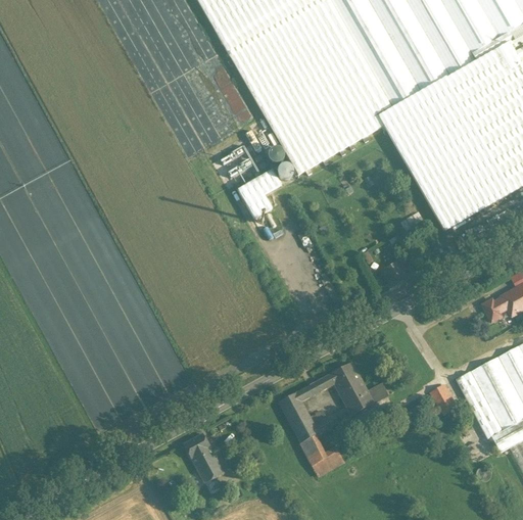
[(98,0),(134,71),(138,61),(135,55),(146,54),(148,53),(148,50),(154,46),(159,48),(164,57),(161,59),(163,64),(160,64),(160,68),(167,81),(169,80),(178,84),(179,86),(183,85),(182,84),(189,86),(190,84),(186,76),(204,74),(196,71),(195,55),(201,58),(211,53),(184,0),(98,0)]
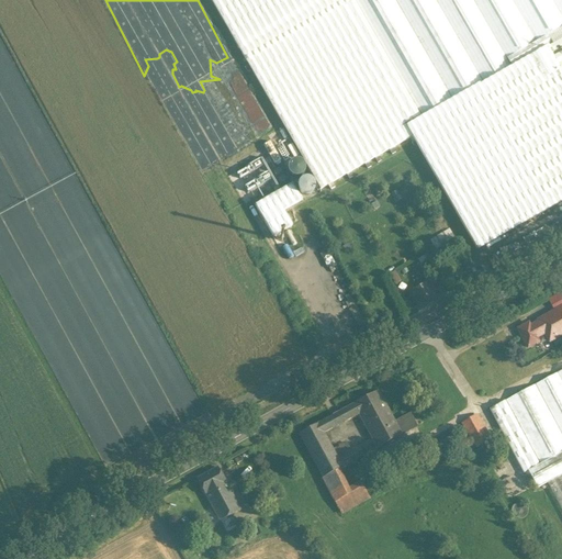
[(213,0),(247,59),(351,0),(213,0)]
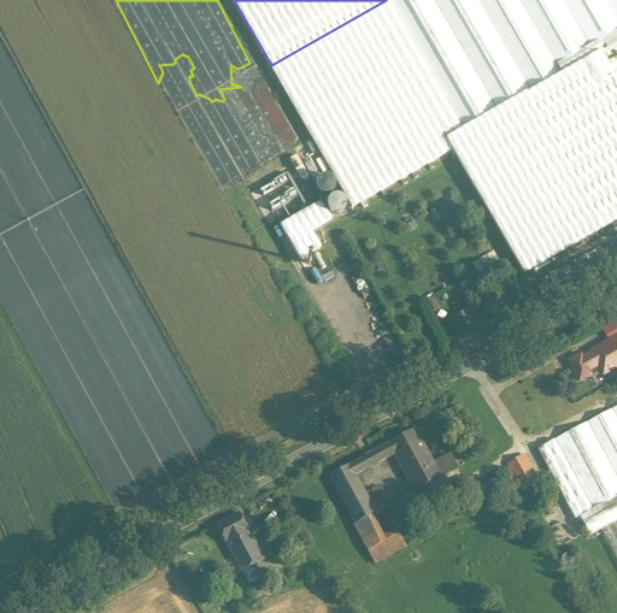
[(386,0),(271,65),(352,205),(452,147),(452,146),(445,135),(462,125),(391,0),(386,0)]
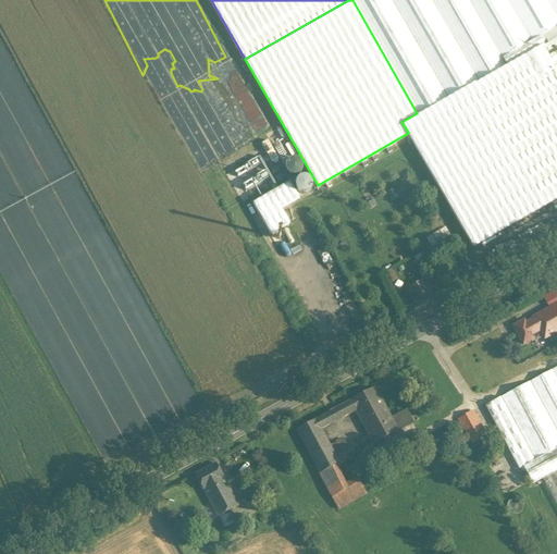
[(353,0),(417,113),(478,78),(432,0),(353,0)]
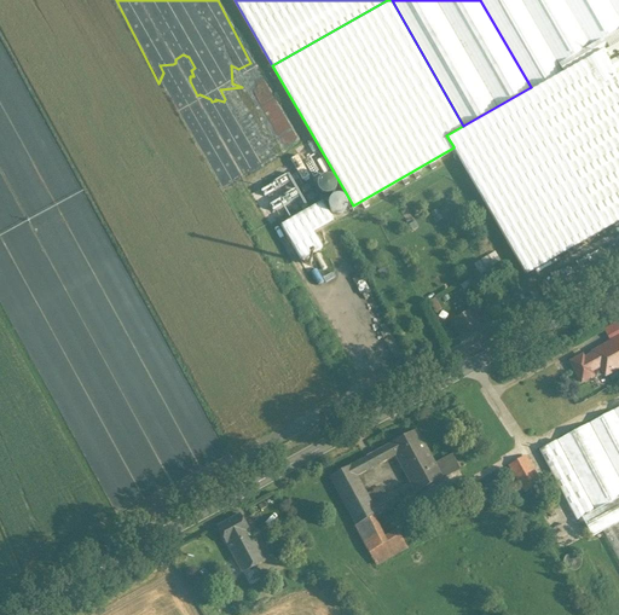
[(563,71),(522,0),(480,0),(531,87),(532,88),(563,71)]
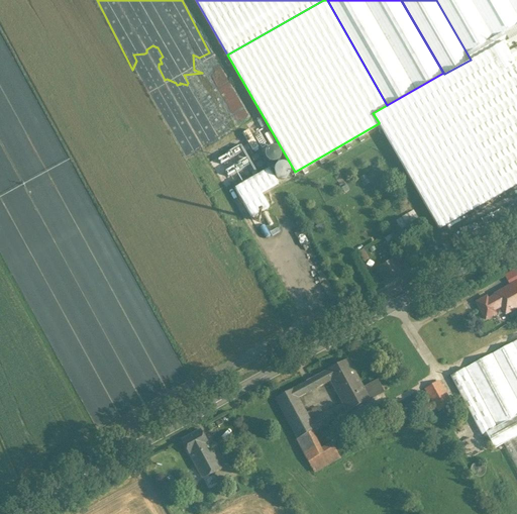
[(516,13),(509,0),(436,0),(471,60),(503,40),(509,49),(513,47),(503,30),(516,22),(516,13)]
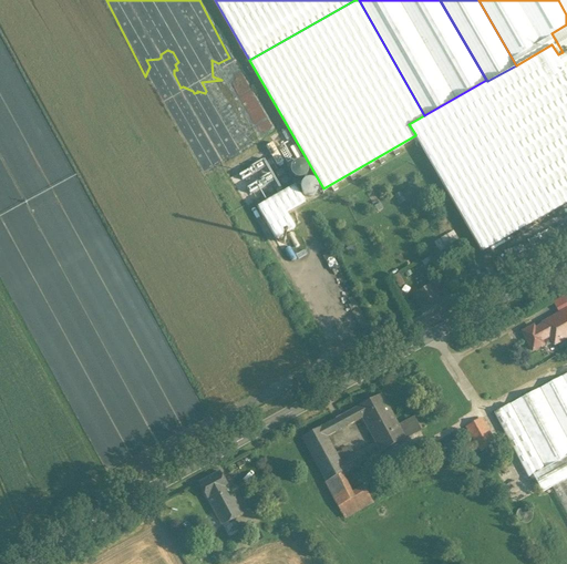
[(566,24),(552,33),(563,52),(566,49),(566,24)]
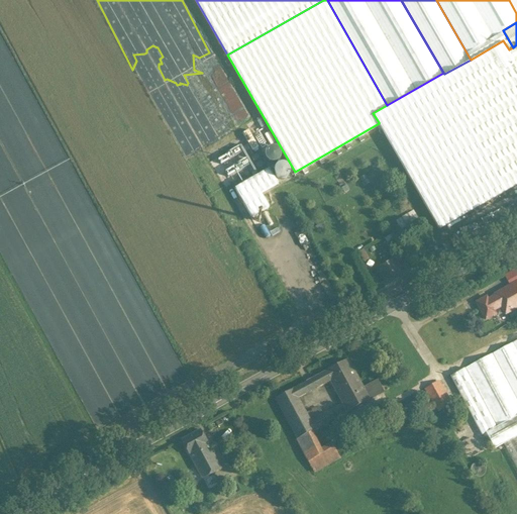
[(471,60),(444,74),(443,73),(387,105),(373,113),(379,122),(379,123),(439,227),(516,183),(516,64),(509,49),(503,40),(471,60)]
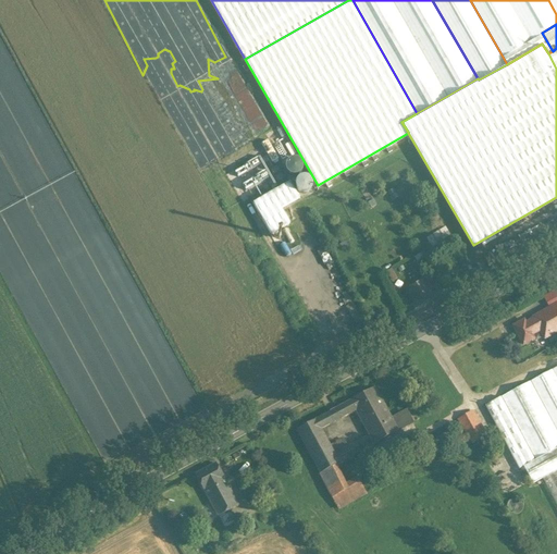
[(200,162),(234,146),(225,126),(217,131),(220,137),(211,140),(200,146),(206,157),(199,159),(200,162)]
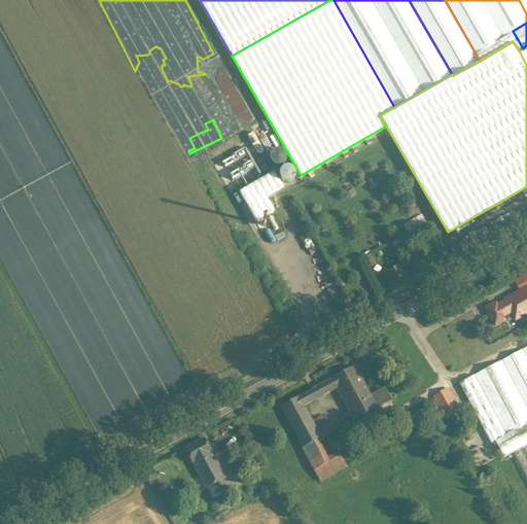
[(376,136),(366,141),(369,146),(379,141),(376,136)]
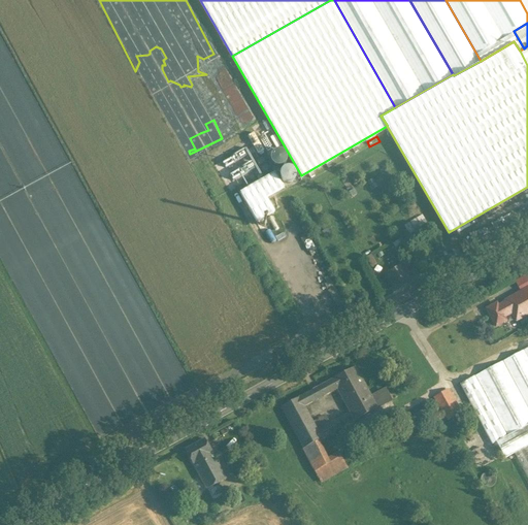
[(222,157),(231,175),(239,171),(243,181),(259,173),(245,145),(222,157)]
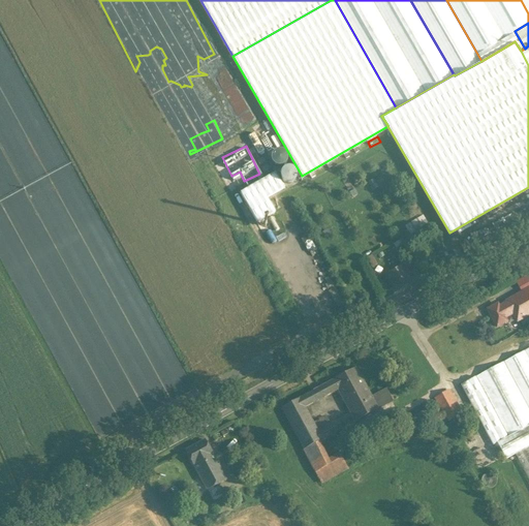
[(267,162),(281,163),(282,150),(268,149),(267,162)]
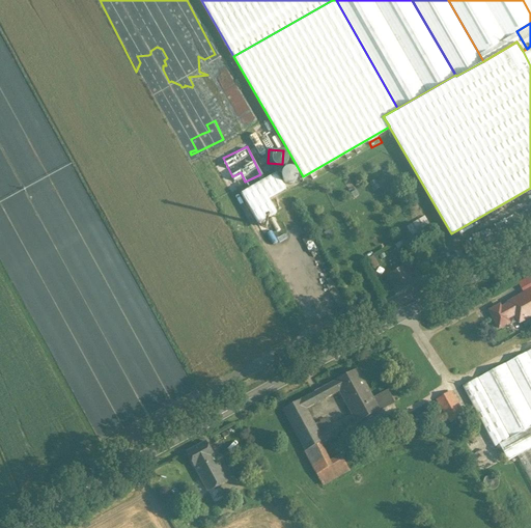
[(276,171),(242,191),(258,221),(276,211),(268,196),(285,187),(276,171)]
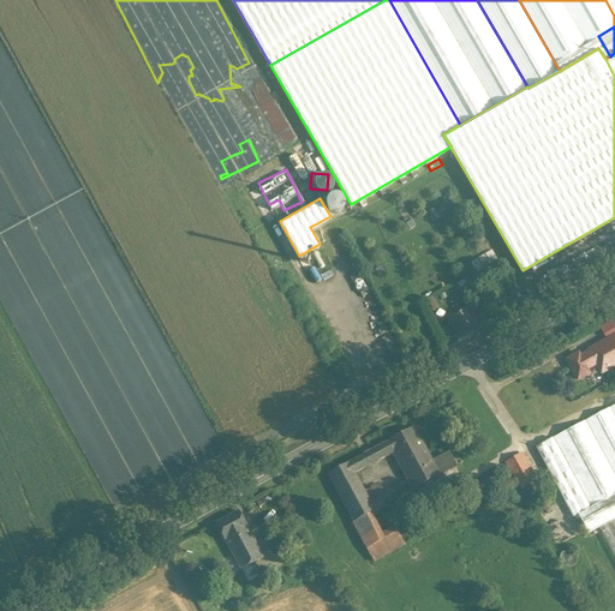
[(491,247),(471,261),(477,270),(497,258),(491,247)]
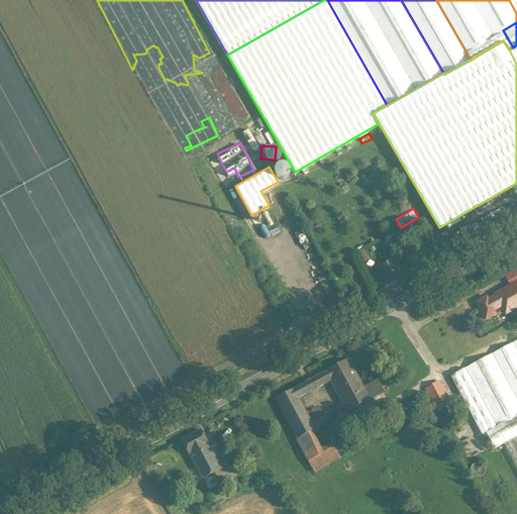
[(392,253),(377,263),(387,279),(402,270),(392,253)]
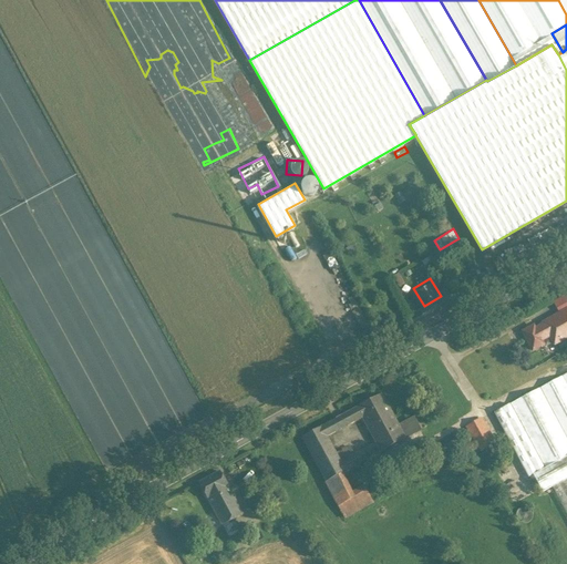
[(424,306),(421,308),(426,318),(451,303),(445,294),(441,296),(424,306)]
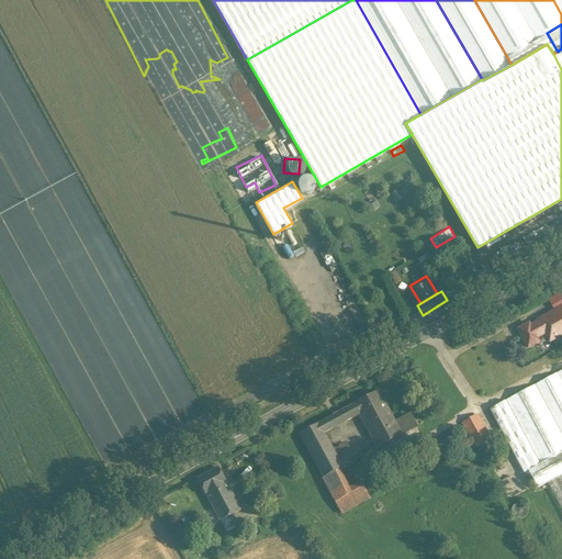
[(553,311),(561,305),(561,300),(558,292),(547,299),(553,311)]
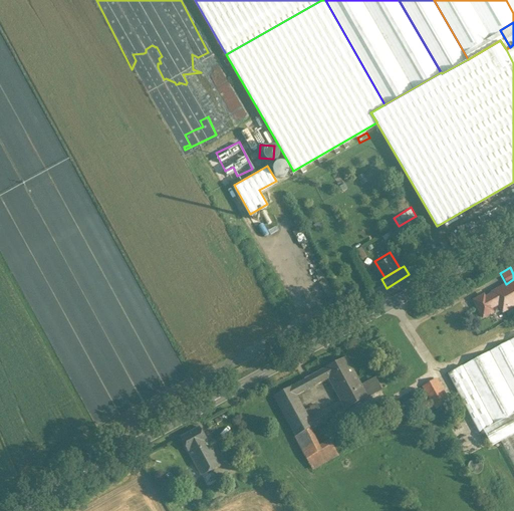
[(513,279),(506,284),(493,291),(485,296),(491,306),(499,302),(503,309),(513,302),(513,279)]
